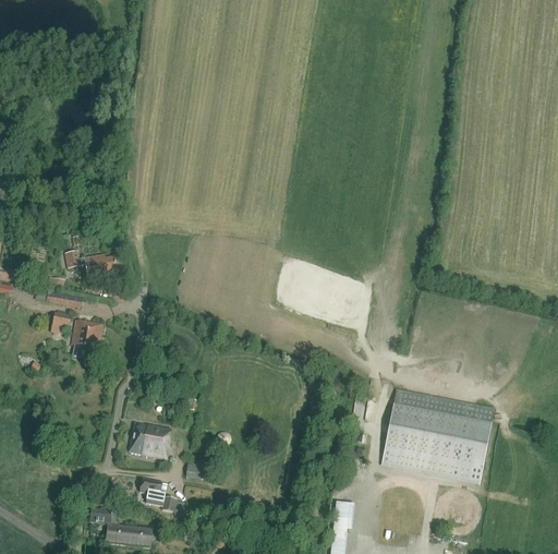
[(75,250),(64,252),(68,267),(79,265),(79,264),(85,263),(87,277),(108,273),(107,269),(117,267),(114,254),(104,256),(104,252),(77,257),(75,250)]
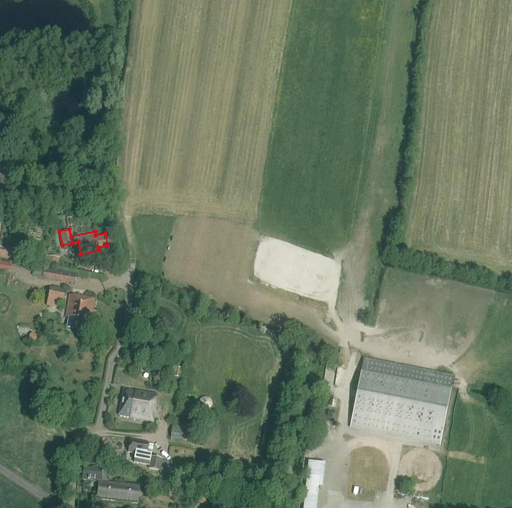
[(0,247),(0,255),(24,257),(25,249),(0,247)]
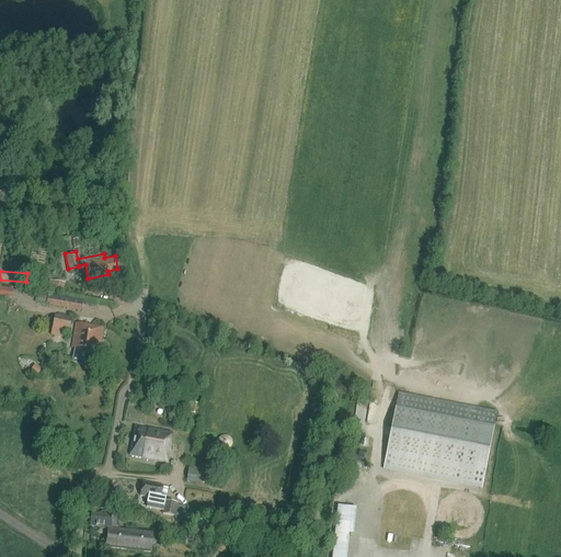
[(65,280),(53,277),(50,287),(64,290),(65,280)]
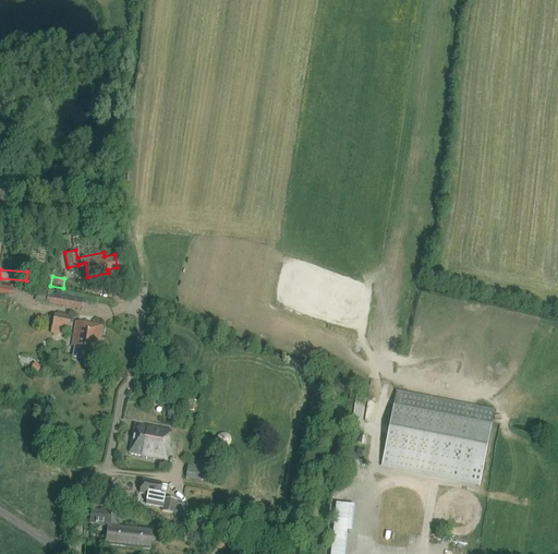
[(12,285),(0,281),(0,291),(11,293),(12,285)]
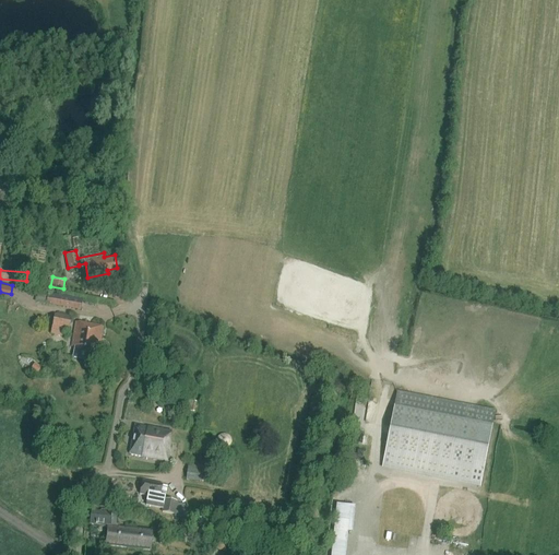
[(82,296),(48,290),(46,299),(81,305),(82,296)]
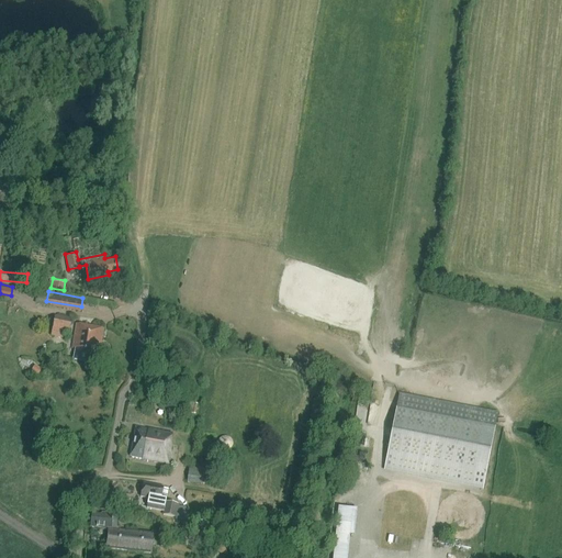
[(71,315),(55,312),(52,325),(68,328),(71,315)]
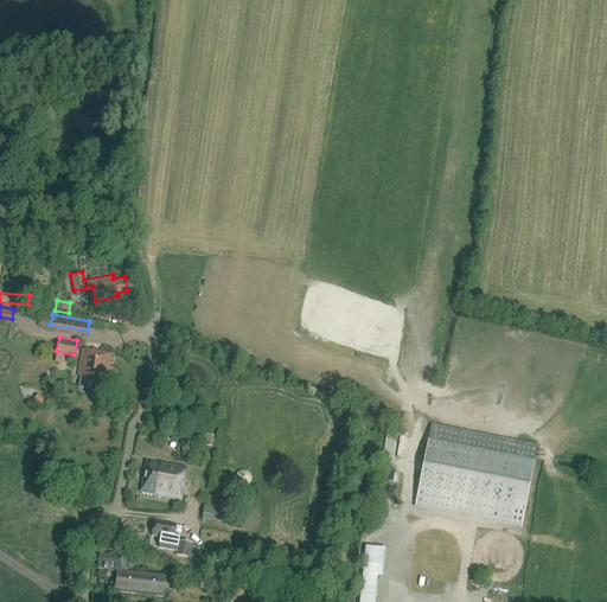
[(110,351),(82,345),(77,372),(80,372),(77,384),(101,388),(103,377),(106,377),(110,351)]
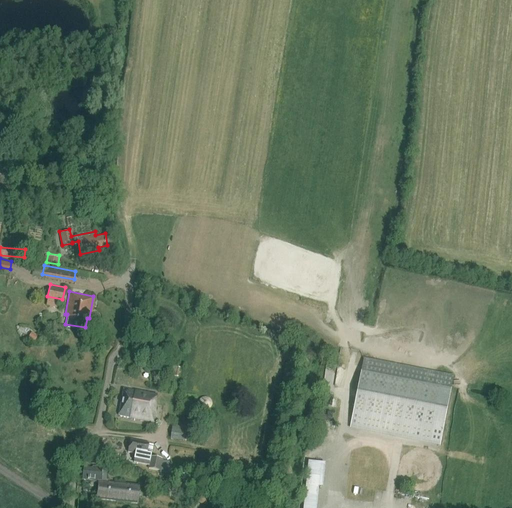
[(34,338),(37,333),(32,330),(29,335),(34,338)]
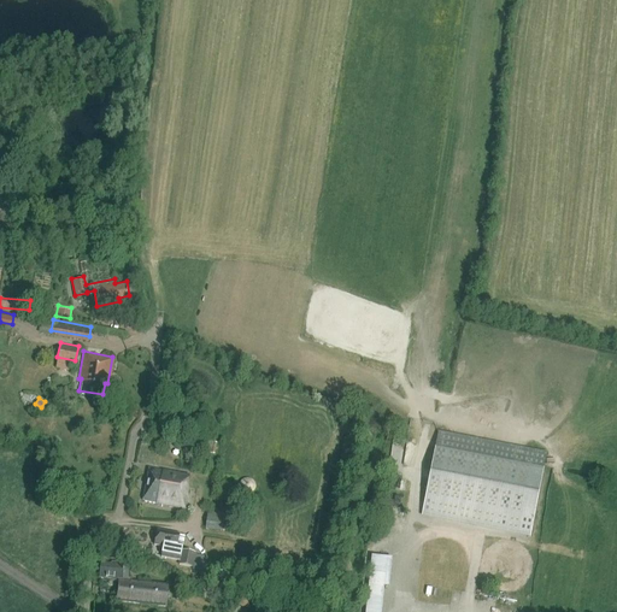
[(434,445),(422,510),(530,531),(544,466),(434,445)]
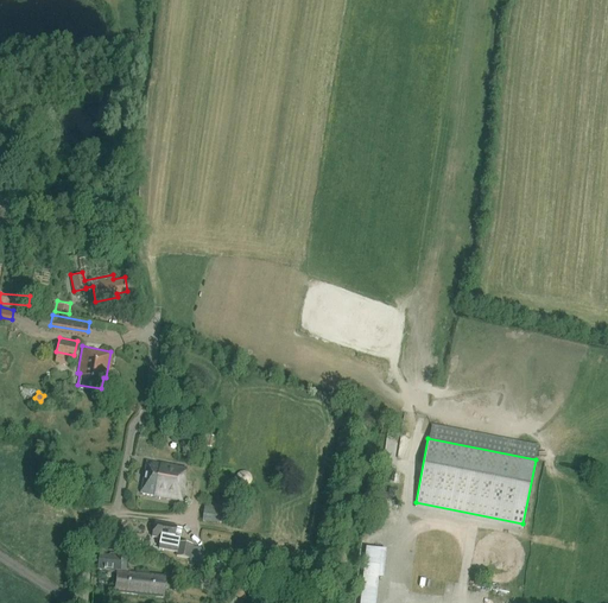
[(184,465),(145,458),(140,492),(181,497),(184,475),(182,475),(184,465)]
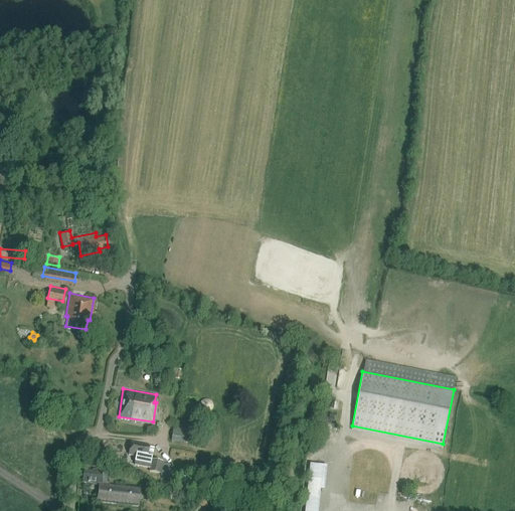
[(189,441),(191,426),(173,423),(171,439),(189,441)]
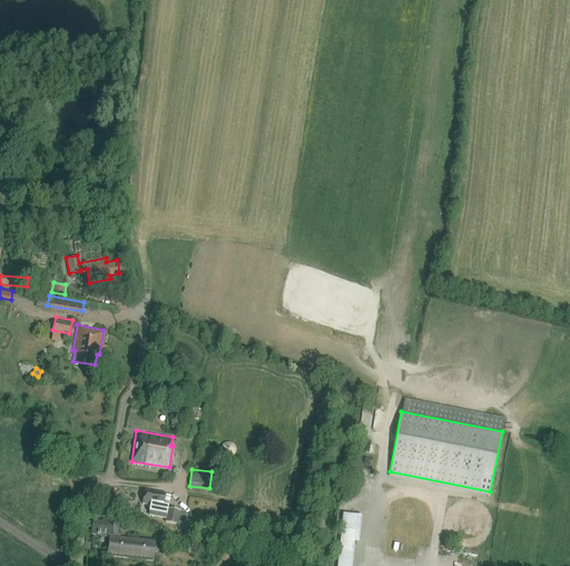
[(168,504),(163,504),(165,491),(145,487),(143,500),(150,501),(149,511),(166,515),(165,518),(178,520),(178,523),(186,525),(188,511),(180,510),(180,507),(167,505),(168,504)]
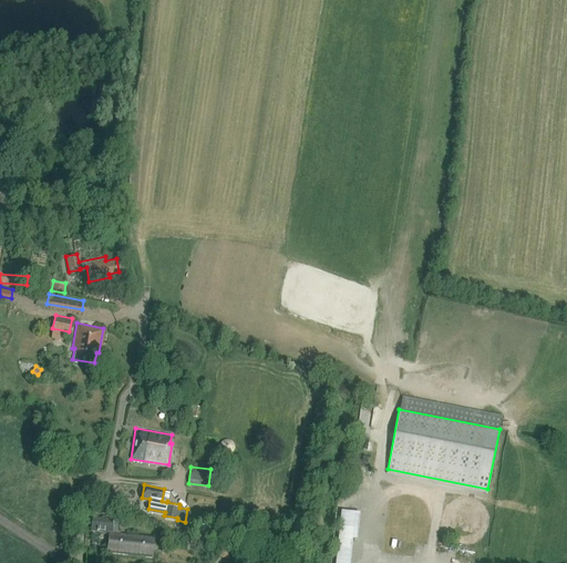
[(217,512),(228,513),(230,499),(219,497),(217,512)]
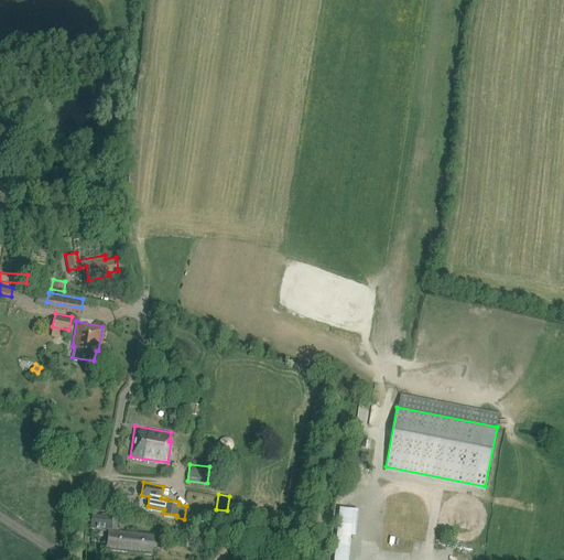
[(108,528),(107,547),(151,551),(152,536),(153,532),(119,529),(120,526),(118,526),(119,516),(112,515),(112,514),(101,513),(101,514),(93,513),(91,526),(101,527),(101,528),(108,528)]
